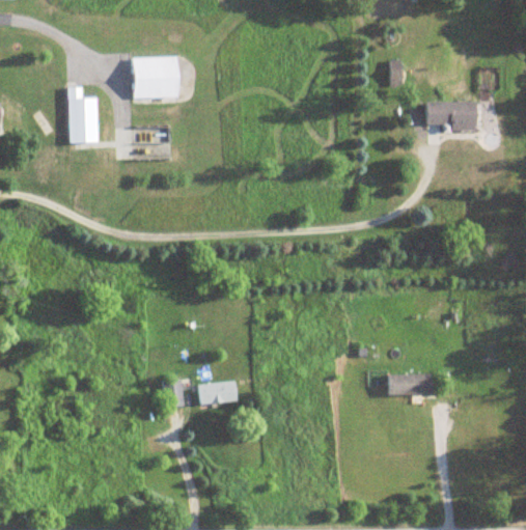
[(176,57),(133,57),(133,96),(176,96),(176,57)]
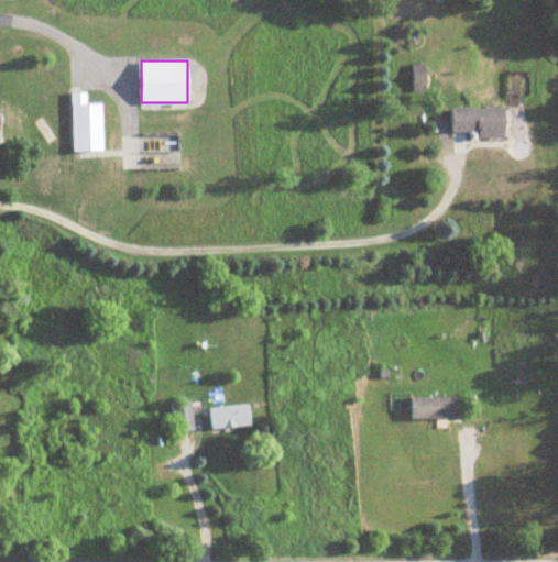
[(425,63),(415,64),(415,88),(425,88),(425,63)]
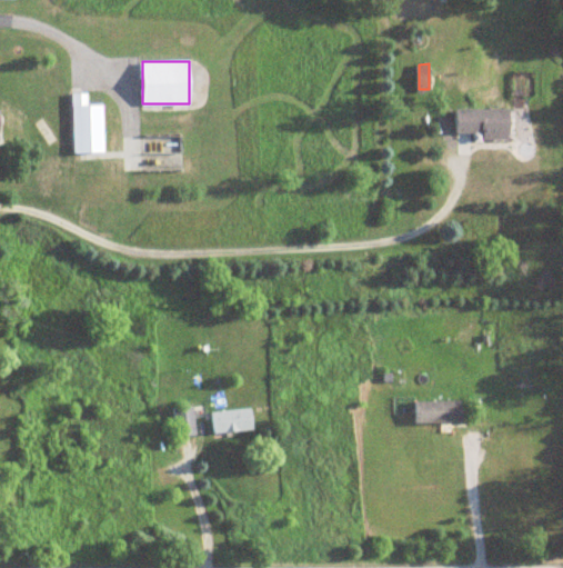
[(73,152),(103,152),(103,103),(88,103),(88,92),(73,92),(73,152)]
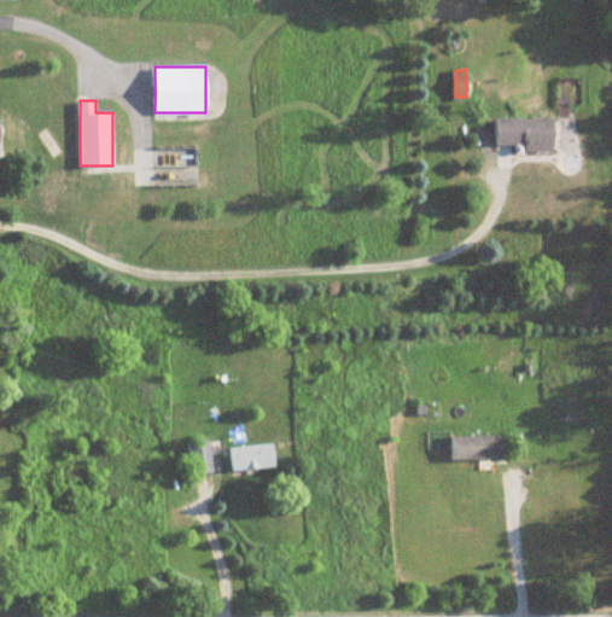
[(496,149),(553,149),(553,117),(496,117),(496,149)]
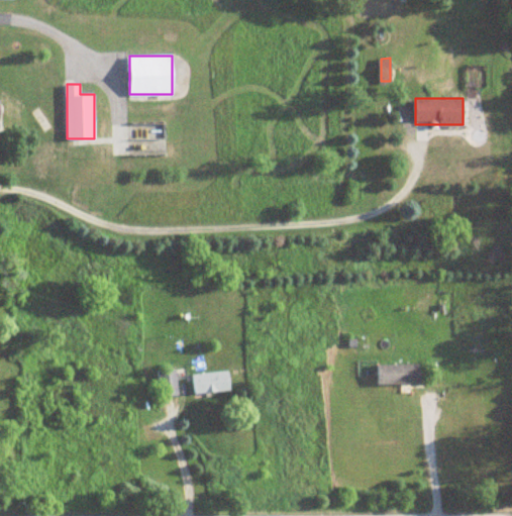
[(420,364),(379,364),(379,384),(420,384),(420,364)]
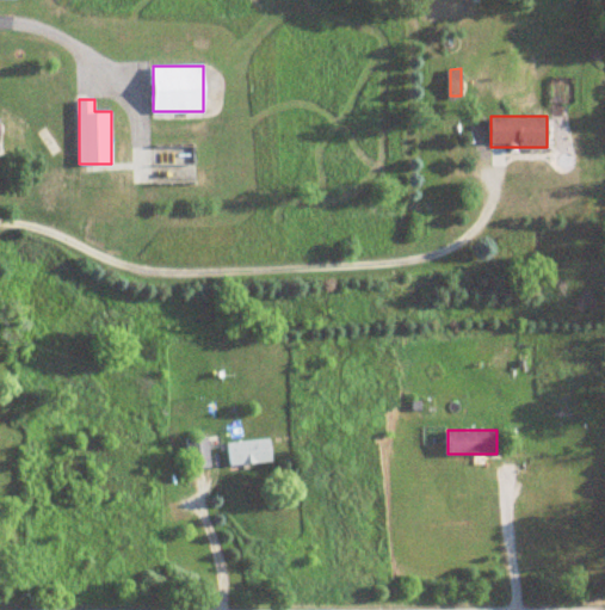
[(213,468),(211,437),(190,438),(191,468),(213,468)]
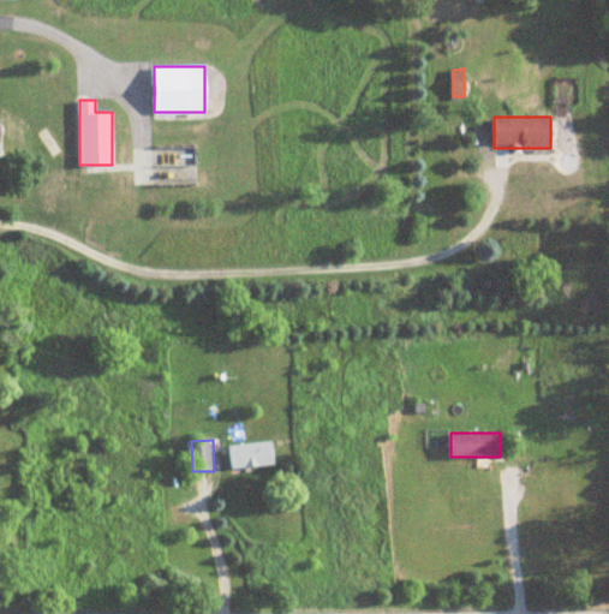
[(274,468),(274,443),(232,443),(232,468),(274,468)]
